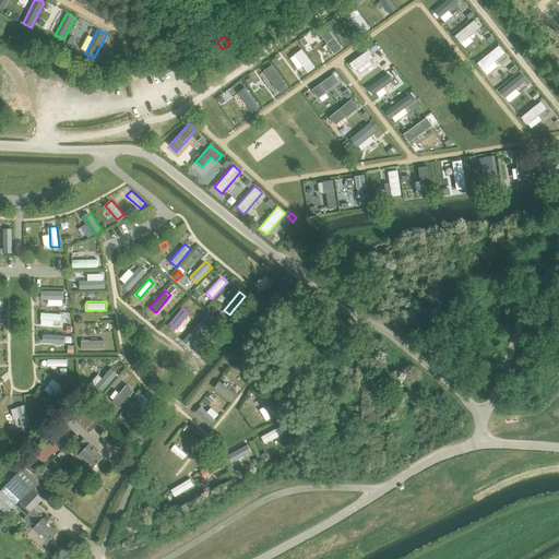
[(40,312),(40,319),(67,321),(68,313),(40,312)]
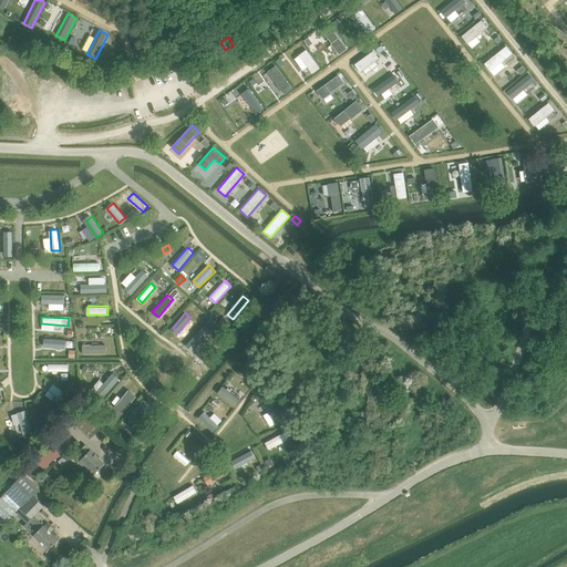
[(210,318),(206,323),(210,328),(215,323),(210,318)]
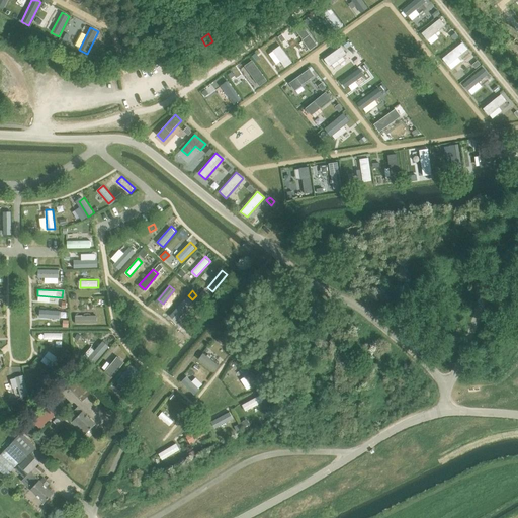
[(182,296),(172,312),(178,316),(187,300),(182,296)]
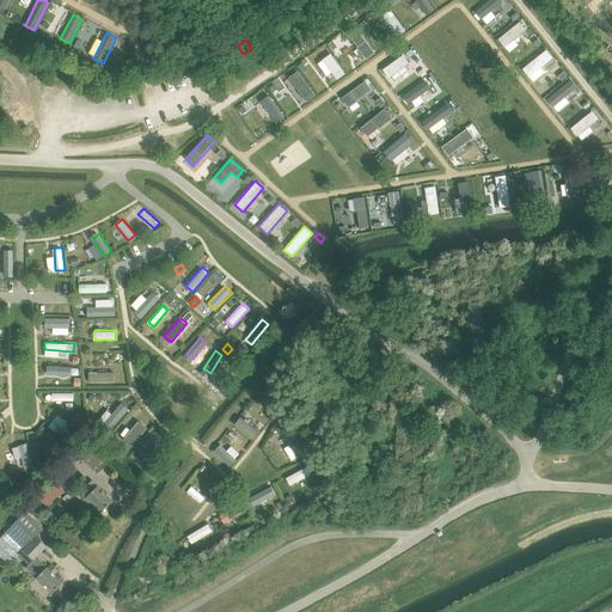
[(47,373),(69,374),(69,366),(47,365),(47,373)]
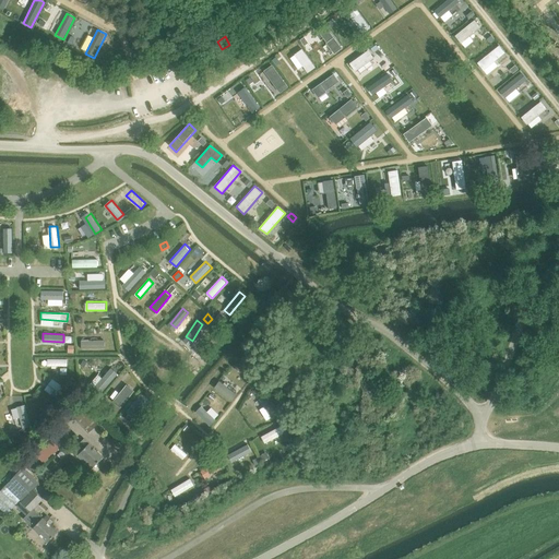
[(82,348),(106,348),(106,339),(82,339),(82,348)]
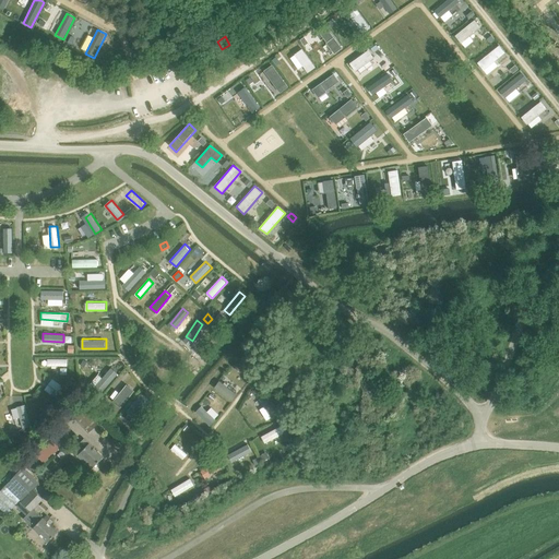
[(235,361),(232,366),(238,371),(241,367),(235,361)]
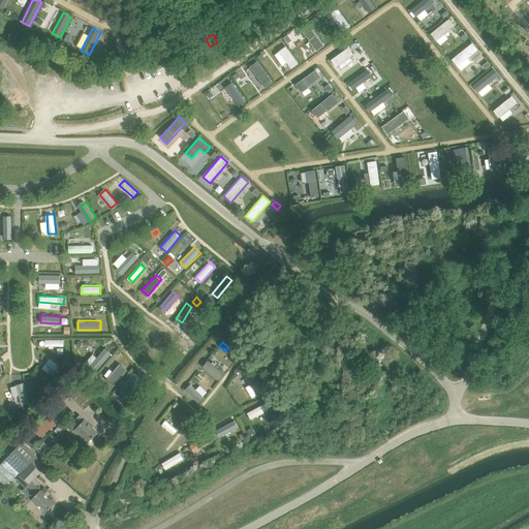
[(97,356),(93,353),(85,365),(96,373),(112,352),(105,347),(97,356)]
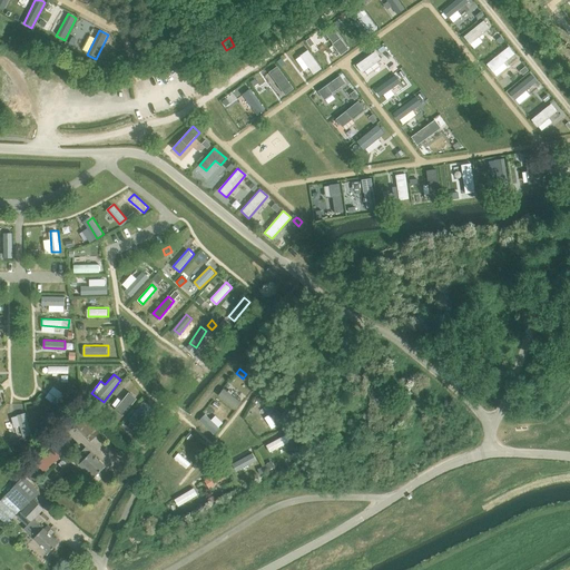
[(56,404),(65,393),(55,385),(46,395),(56,404)]
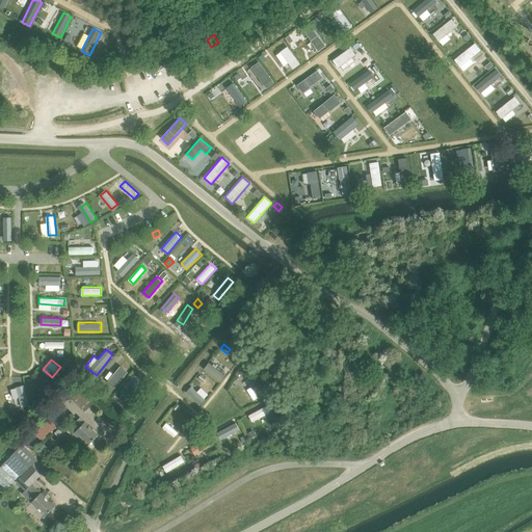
[(204,368),(220,381),(227,374),(210,361),(204,368)]
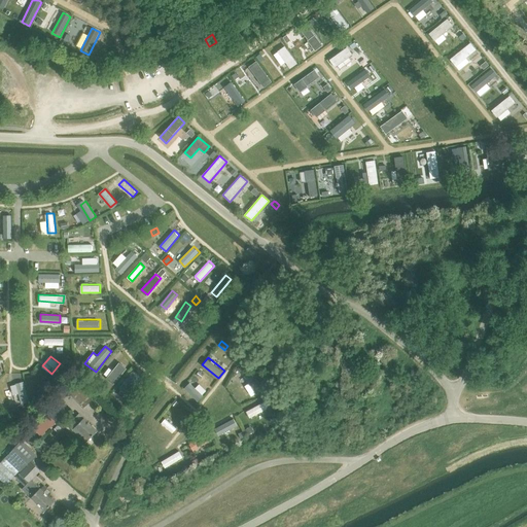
[(119,361),(106,379),(113,385),(128,367),(119,361)]
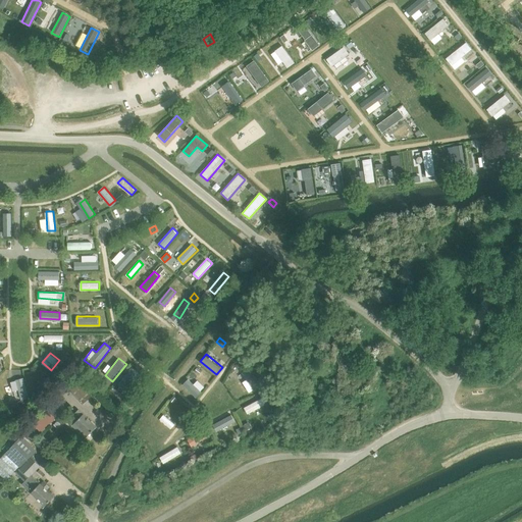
[(248,368),(241,372),(251,393),(258,388),(248,368)]
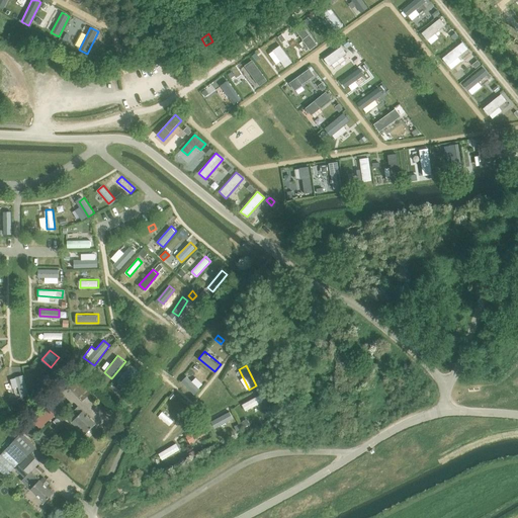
[(62,381),(66,385),(81,402),(91,393),(90,392),(94,387),(81,373),(77,377),(76,376),(76,377),(72,372),(62,381)]
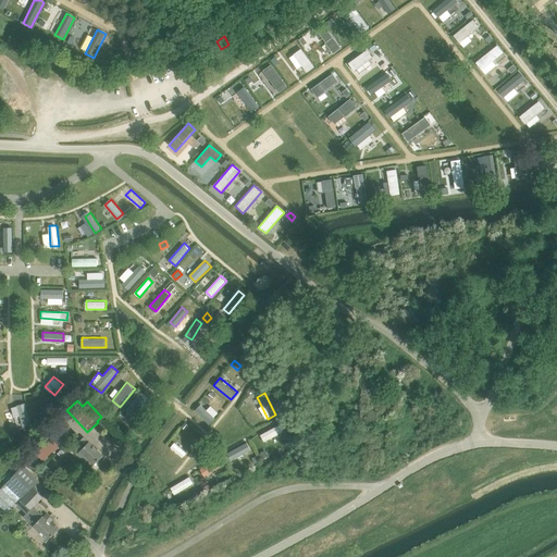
[(210,424),(217,418),(201,404),(195,409),(210,424)]
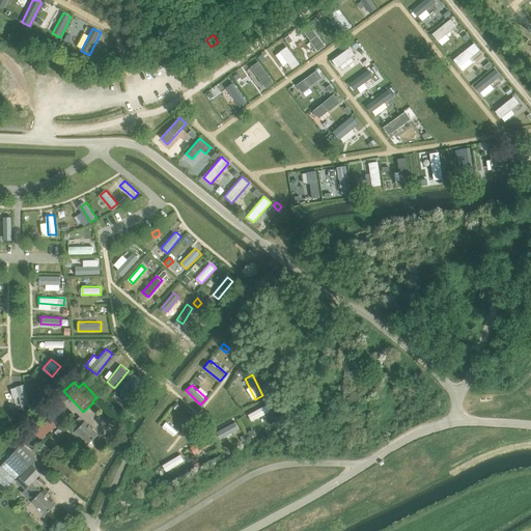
[(252,421),(271,412),(267,404),(248,414),(252,421)]
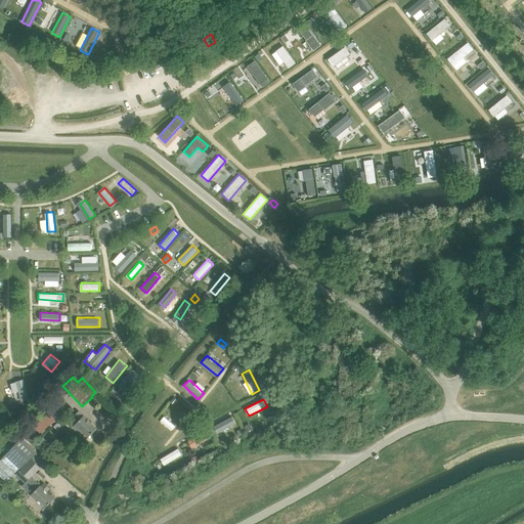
[(35,427),(42,434),(67,408),(59,401),(35,427)]
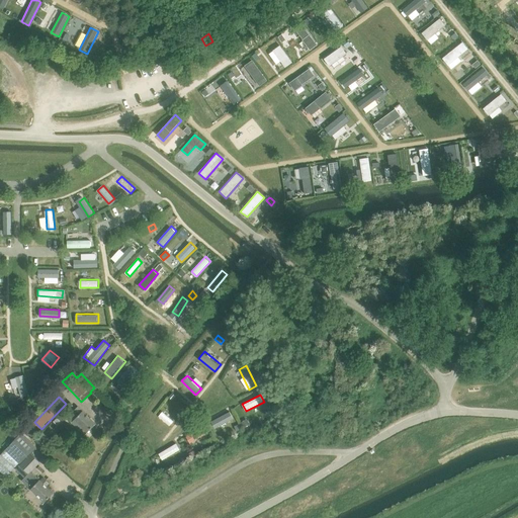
[(75,411),(67,418),(72,423),(79,430),(77,432),(83,437),(85,435),(95,424),(78,408),(75,411)]
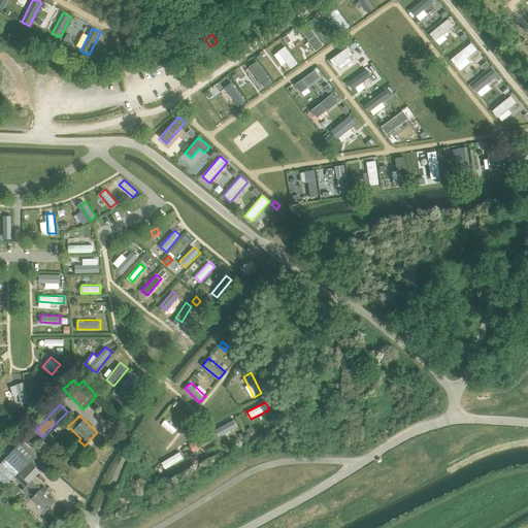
[(173,433),(177,429),(166,419),(162,423),(173,433)]
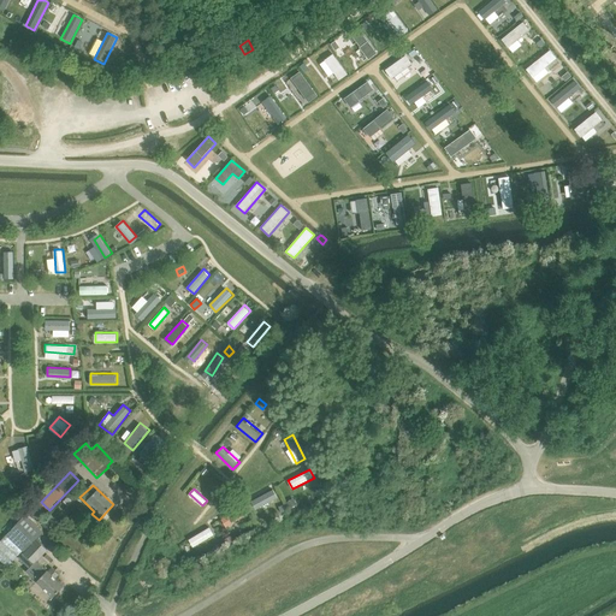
[(67,497),(63,501),(69,507),(73,503),(67,497)]
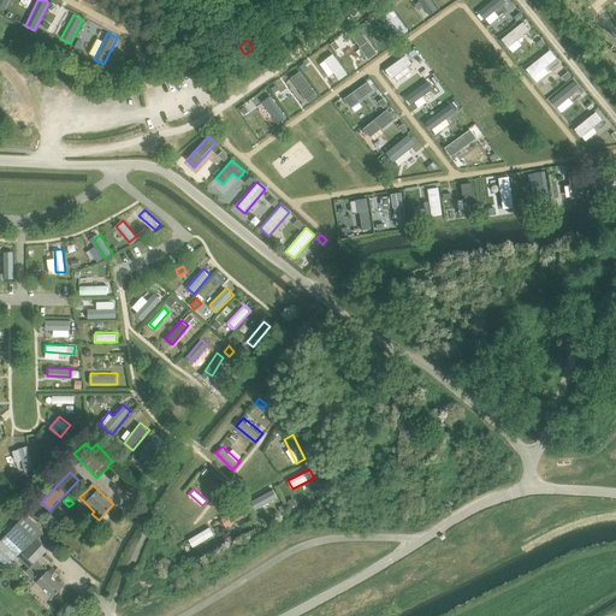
[(226,527),(244,516),(240,508),(221,517),(226,527)]
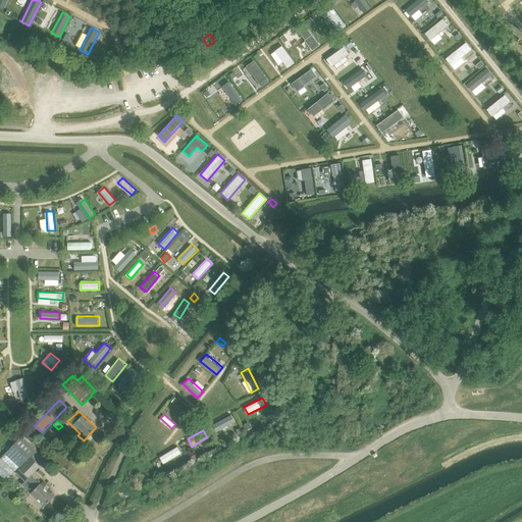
[(36,452),(20,436),(14,444),(4,455),(18,467),(29,477),(30,478),(32,475),(41,466),(32,457),(36,452)]
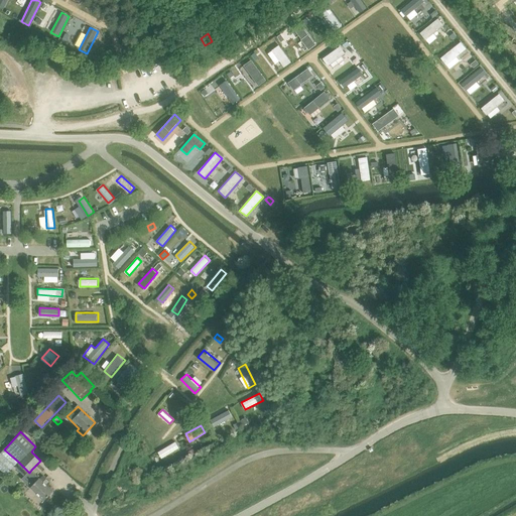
[(39,433),(34,438),(38,443),(44,437),(39,433)]
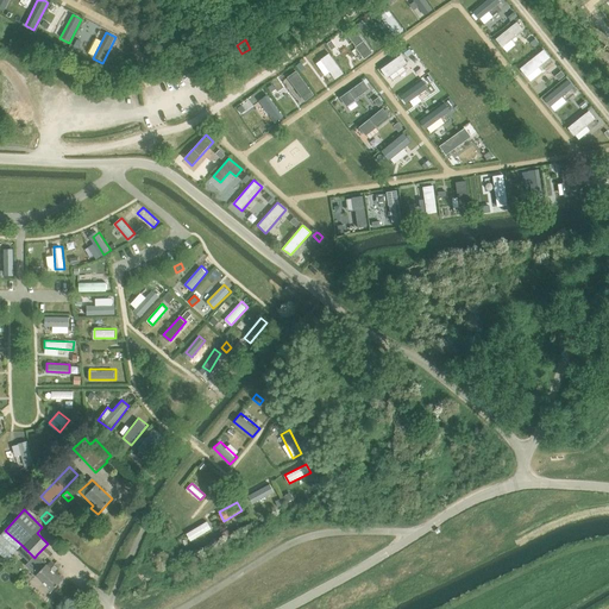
[(192,540),(212,528),(208,520),(187,532),(192,540)]
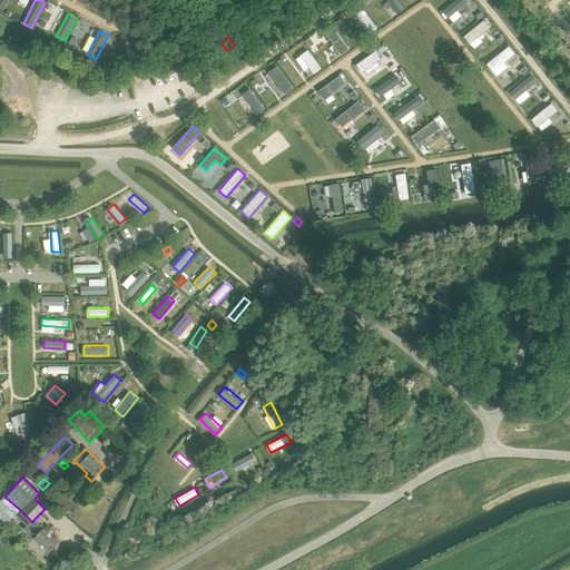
[(214,495),(207,500),(210,505),(216,501),(214,495)]
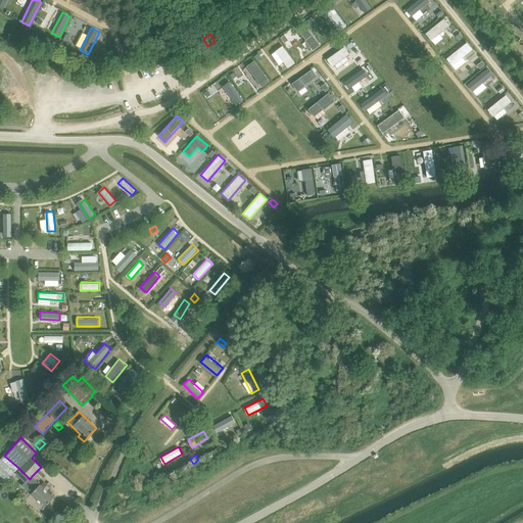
[(29,478),(21,485),(32,494),(33,495),(46,508),(55,498),(48,492),(51,489),(45,483),(42,486),(32,476),(30,479),(29,478)]
